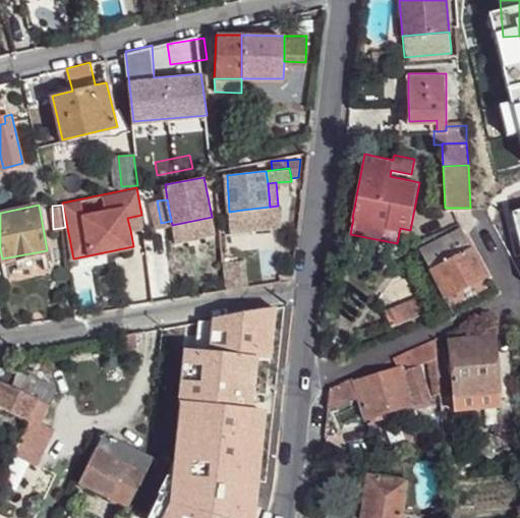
[(242,210),(245,229),(280,225),(278,206),(270,207),(242,210)]
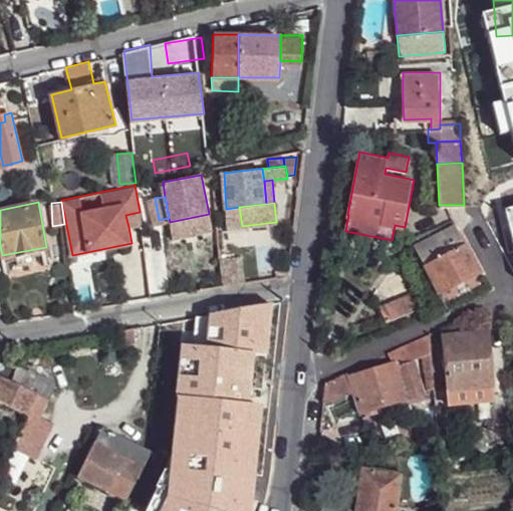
[(226,209),(228,227),(242,226),(239,207),(226,209)]
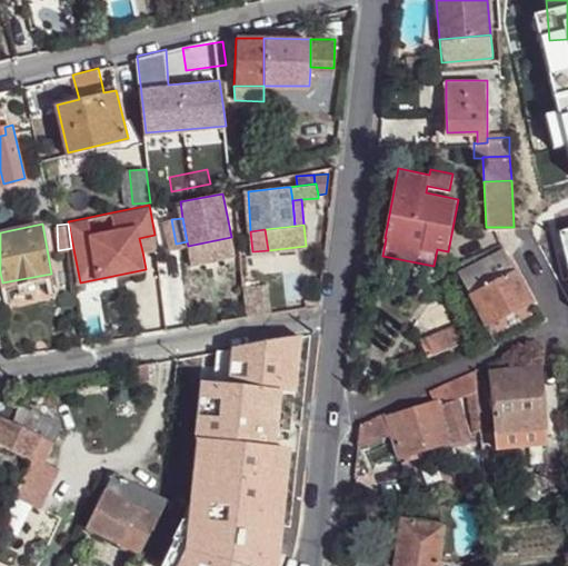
[(155,235),(139,238),(142,251),(157,249),(155,235)]
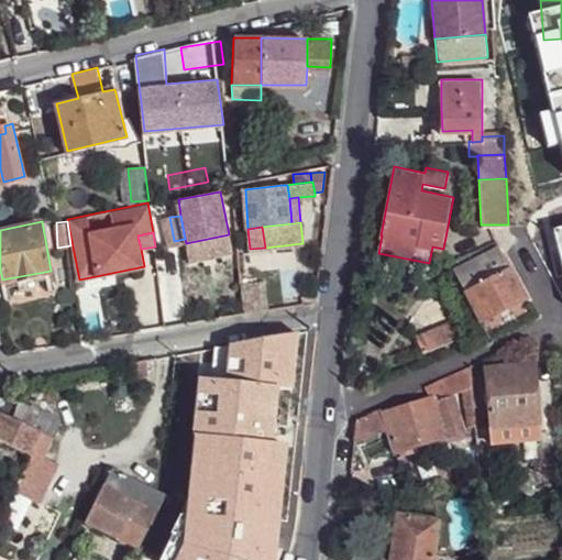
[(229,234),(186,243),(189,260),(232,251),(229,234)]
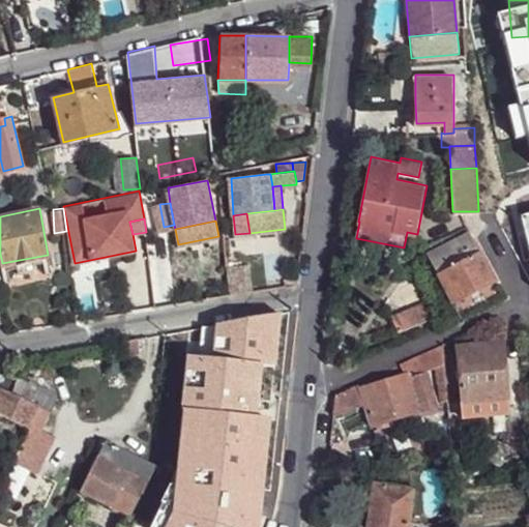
[(479,251),(469,231),(427,254),(437,272),(479,251)]
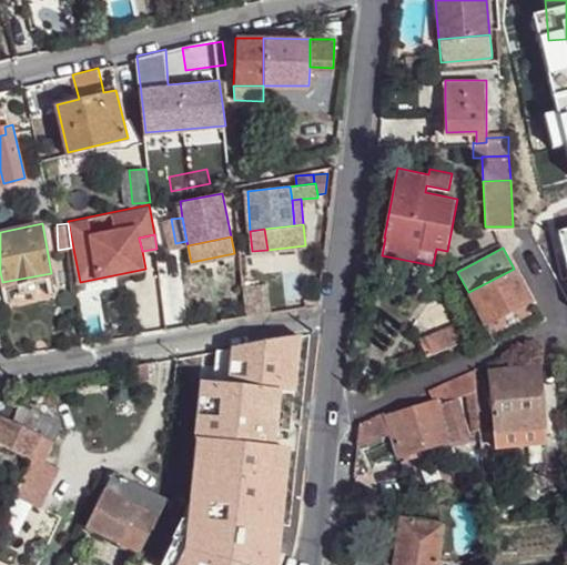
[(514,269),(468,292),(485,323),(529,300),(514,269)]
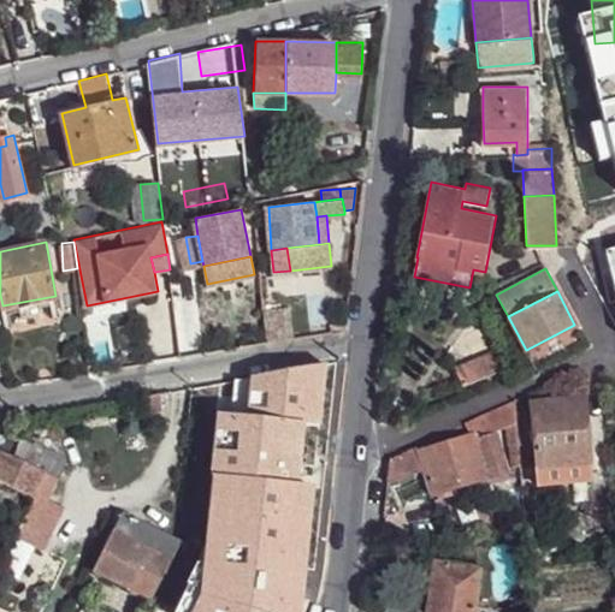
[(265,308),(268,342),(295,337),(290,304),(265,308)]
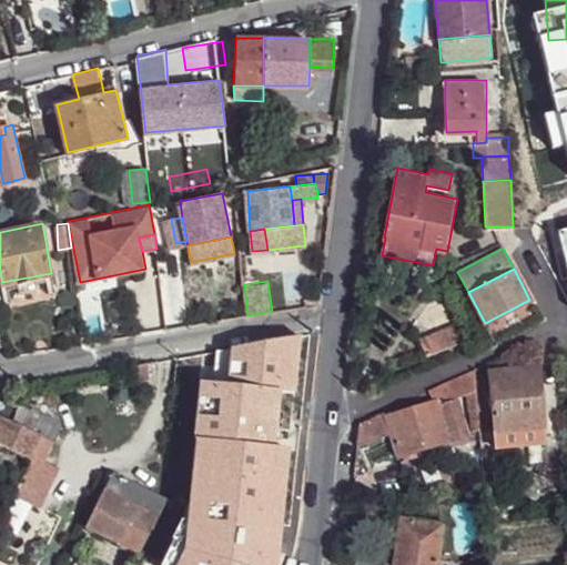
[(538,316),(529,300),(485,323),(494,340),(494,341),(538,316)]
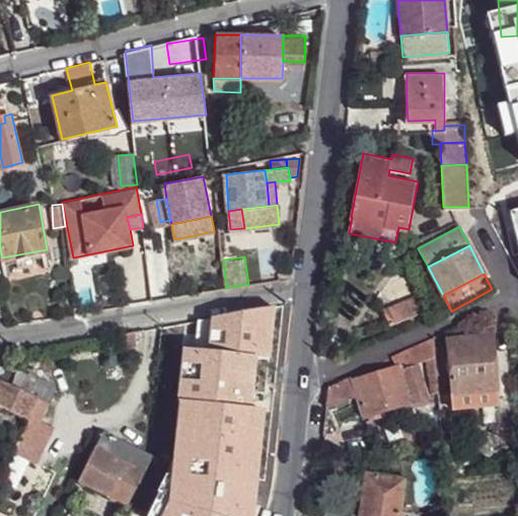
[(412,294),(380,308),(387,323),(419,309),(412,294)]
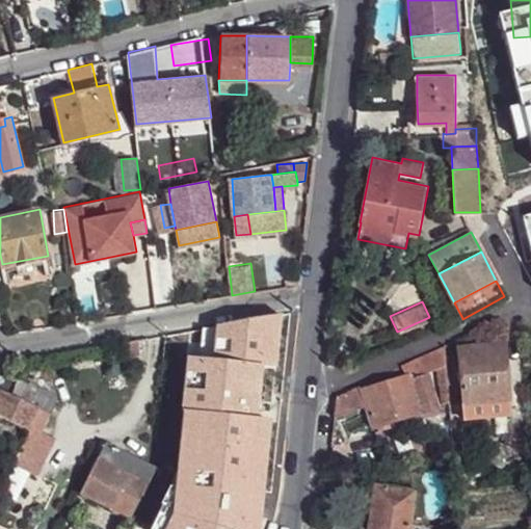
[(124,338),(126,351),(140,349),(138,336),(124,338)]
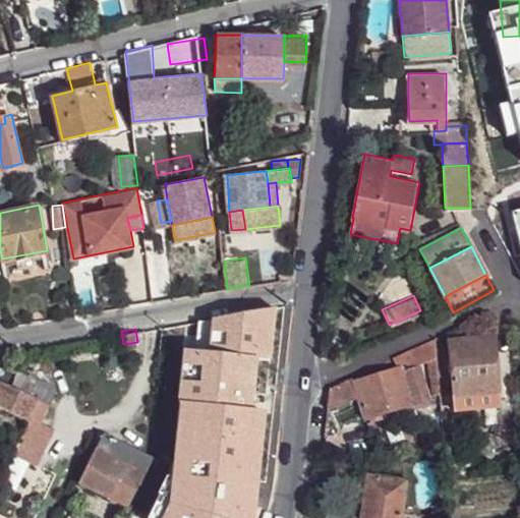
[(414,366),(420,364),(438,358),(437,349),(437,337),(409,350),(414,366)]
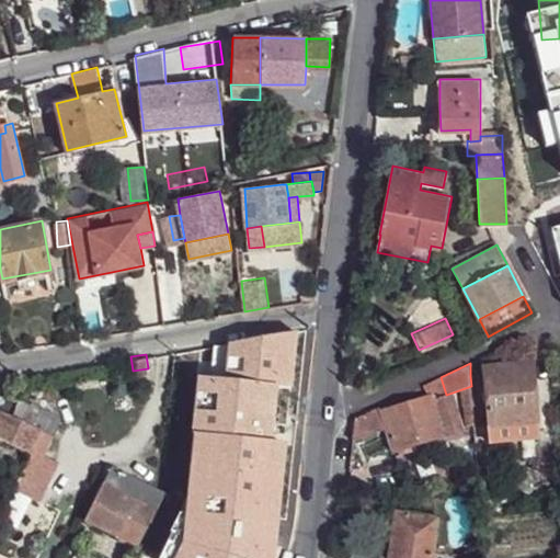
[(487,367),(487,369),(489,403),(491,425),(538,421),(536,386),(528,384),(527,364),(487,367)]
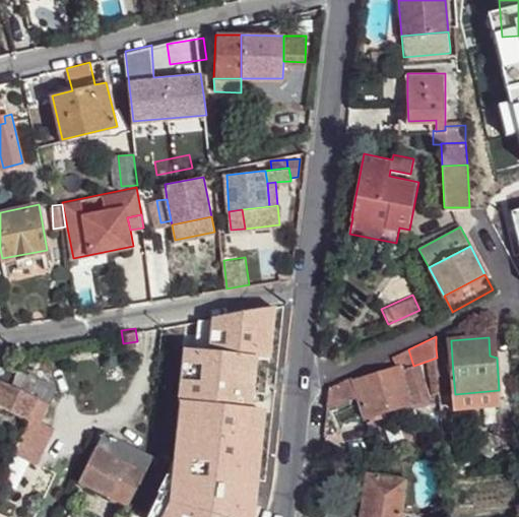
[(453,374),(451,342),(436,348),(437,358),(439,375),(453,374)]
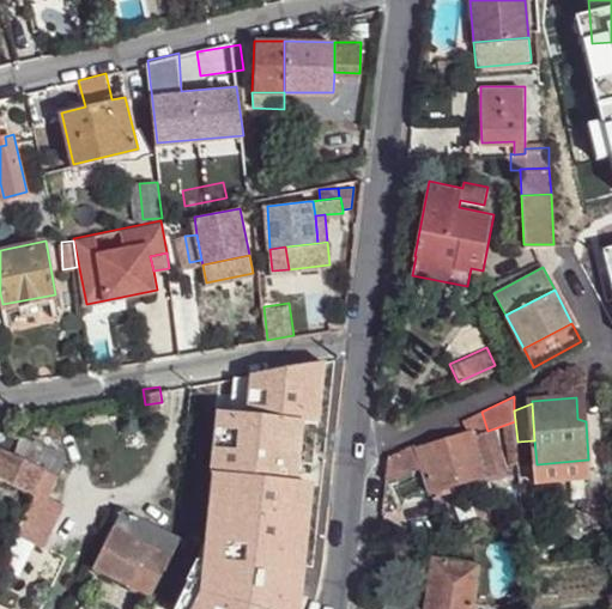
[(236,418),(212,415),(203,486),(207,487),(195,574),(234,580),(236,564),(248,565),(271,415),(238,410),(236,418)]
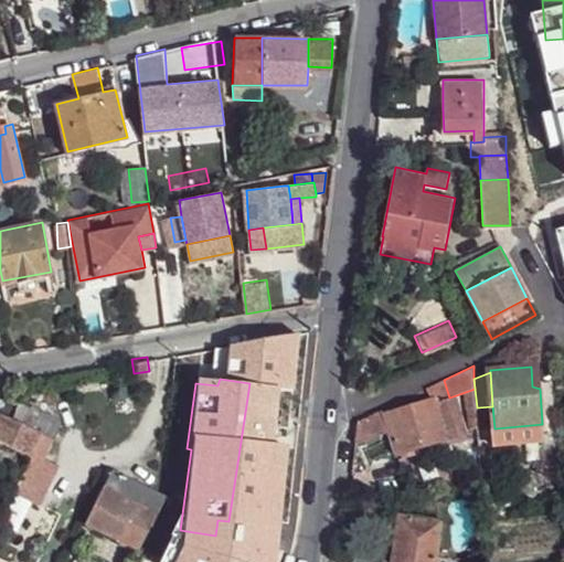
[(437,401),(449,398),(444,380),(428,388),(432,396),(436,396),(437,401)]
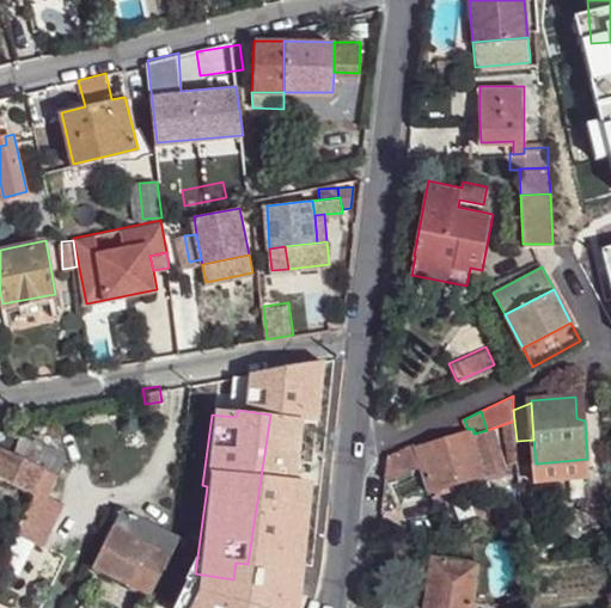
[(34,438),(56,450),(67,433),(43,421),(34,438)]
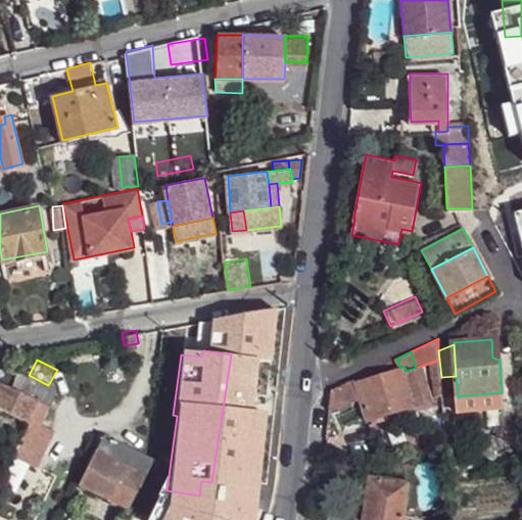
[(360,380),(358,380),(360,389),(369,419),(442,394),(441,377),(439,360),(422,366),(416,368),(405,371),(404,367),(399,367),(360,380)]
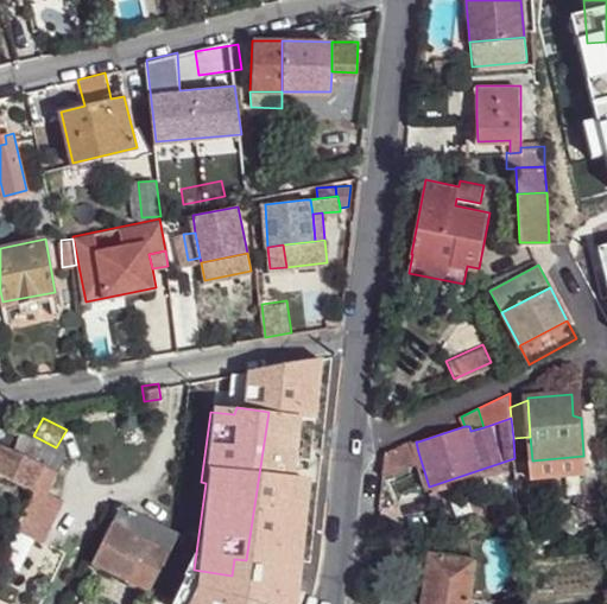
[(33,436),(24,456),(45,466),(56,471),(57,470),(65,453),(56,447),(33,436)]
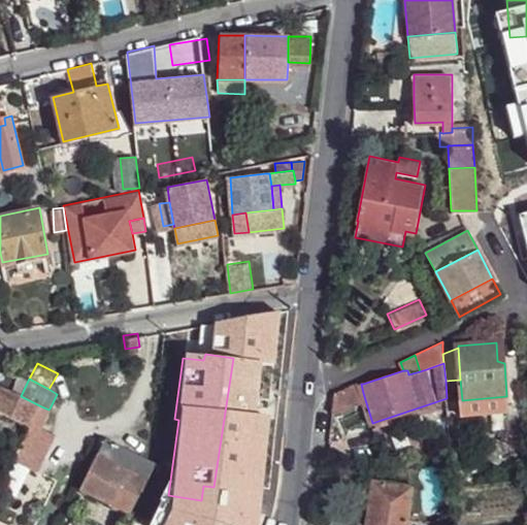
[(362,381),(337,392),(335,406),(363,393),(361,384),(363,384),(362,381)]
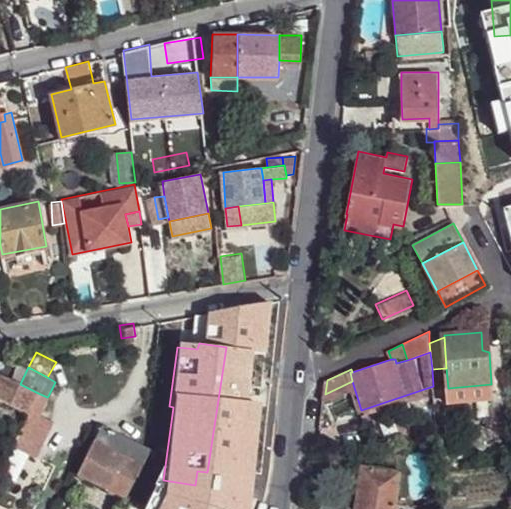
[(10,379),(0,374),(0,392),(31,408),(38,393),(20,384),(10,379)]
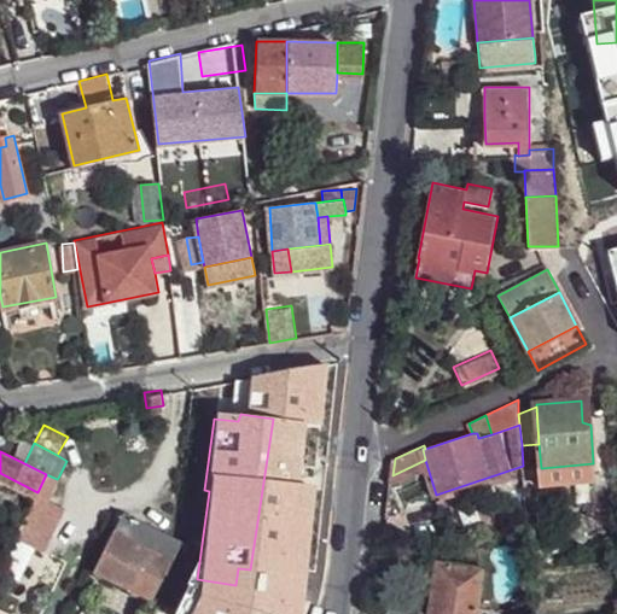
[(593,463),(541,468),(542,486),(595,481),(593,463)]
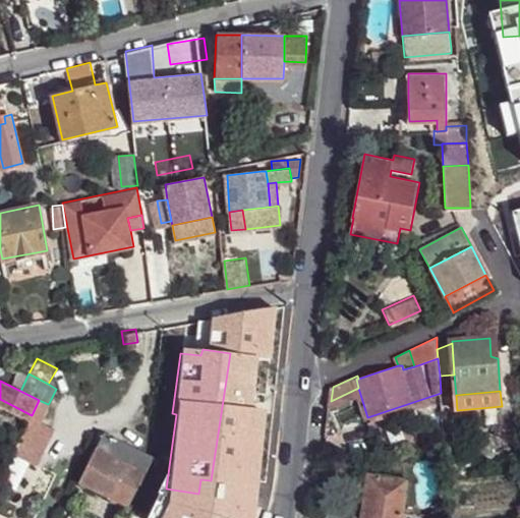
[(48,404),(39,400),(32,415),(31,417),(40,420),(48,404)]
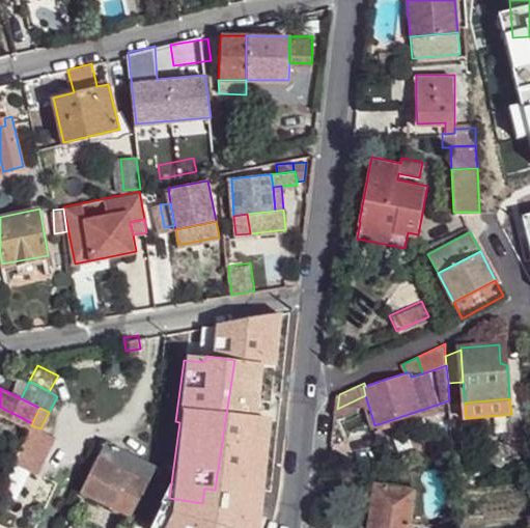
[(53,438),(30,426),(12,464),(36,475),(53,438)]
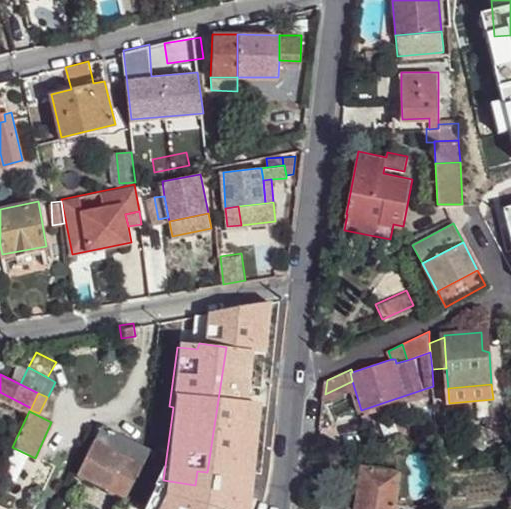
[(101,424),(93,441),(143,463),(150,449),(101,424)]
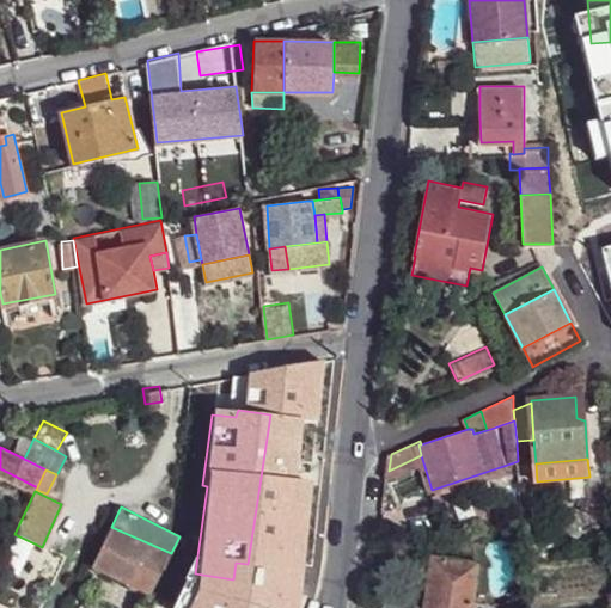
[(95,564),(153,593),(158,581),(165,567),(171,553),(111,527),(95,564)]
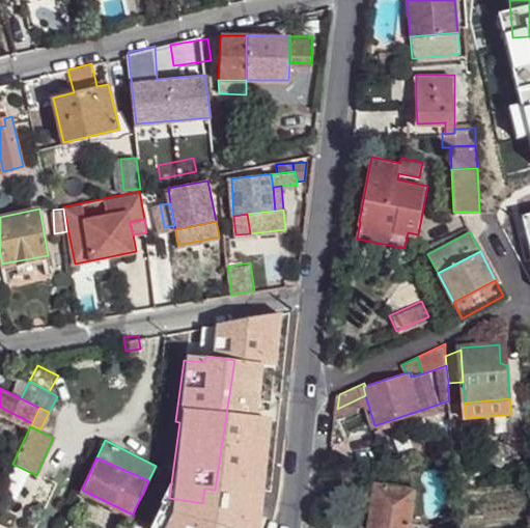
[(383,475),(382,483),(395,487),(396,477),(383,475)]
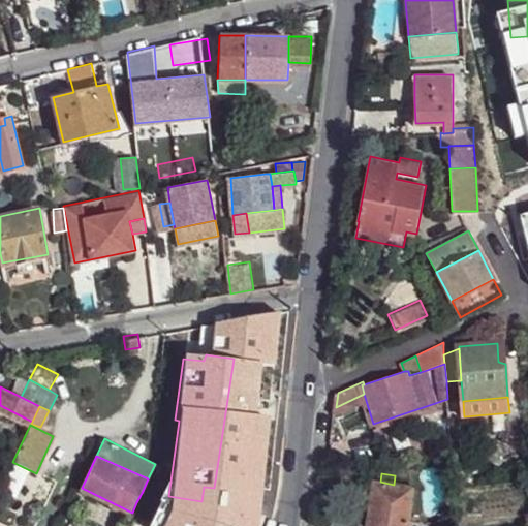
[(380,482),(374,481),(367,525),(407,525),(413,487),(394,485),(380,482)]
